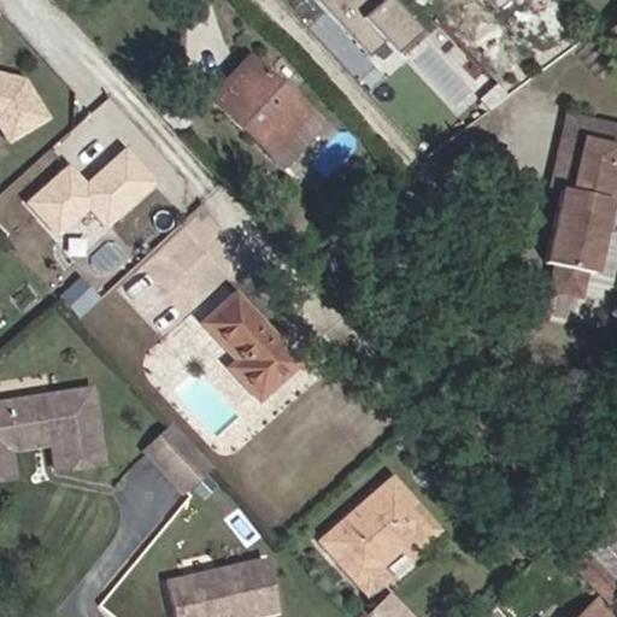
[(317,0),(369,60),(409,27),(386,0),(317,0)]
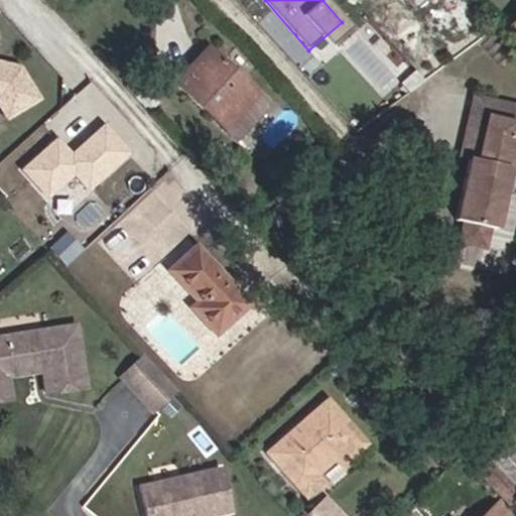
[(217,50),(182,84),(239,142),(273,109),(217,50)]
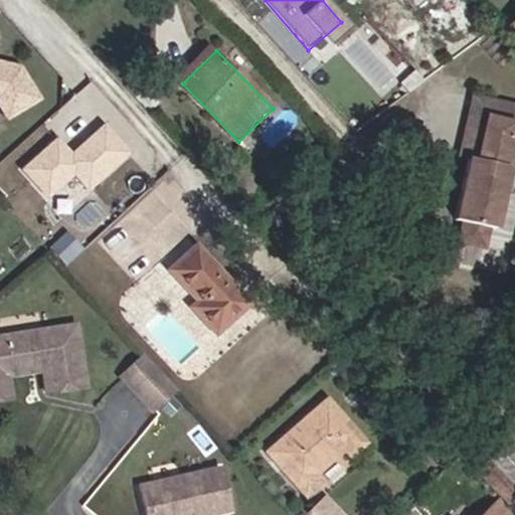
[(0,60),(0,97),(3,99),(14,117),(45,98),(26,67),(0,60)]
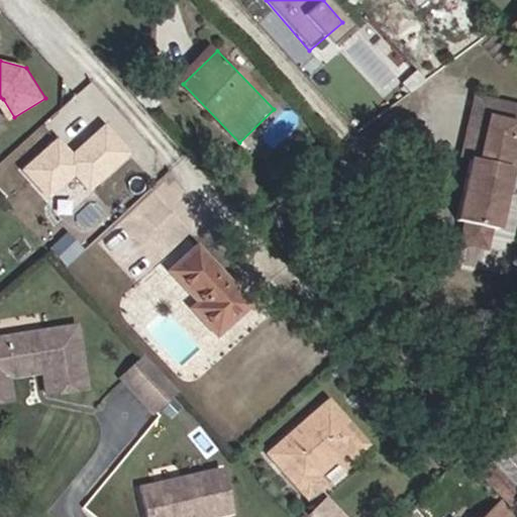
[(489,126),(511,132),(514,123),(492,116),(489,126)]
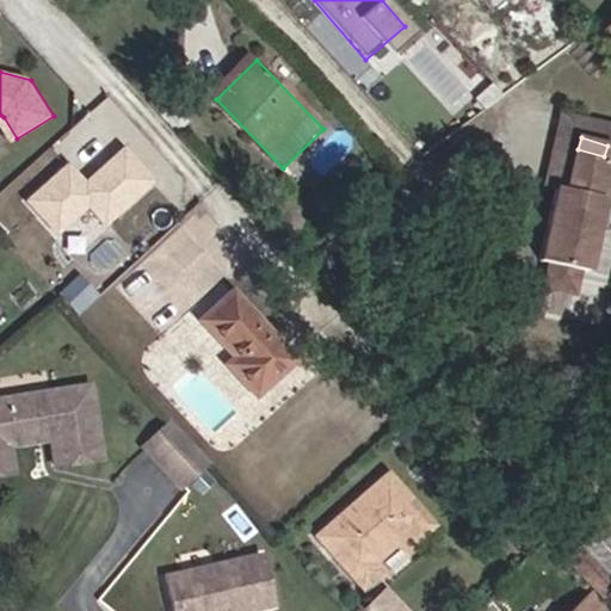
[(117,159),(121,162),(135,148),(133,144),(117,159)]
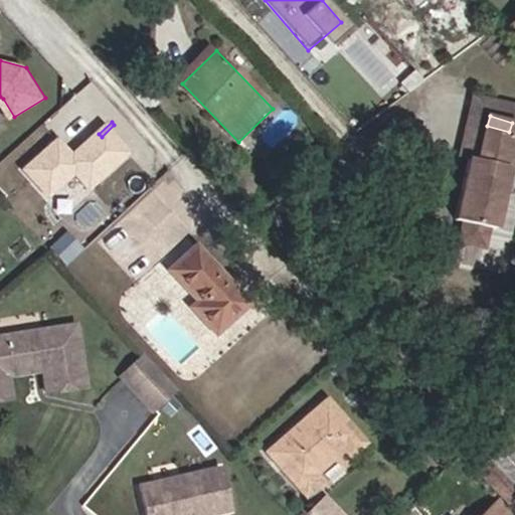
[(97,185),(136,149),(114,125),(102,137),(99,134),(79,152),(64,136),(31,166),(56,192),(81,169),(97,185)]
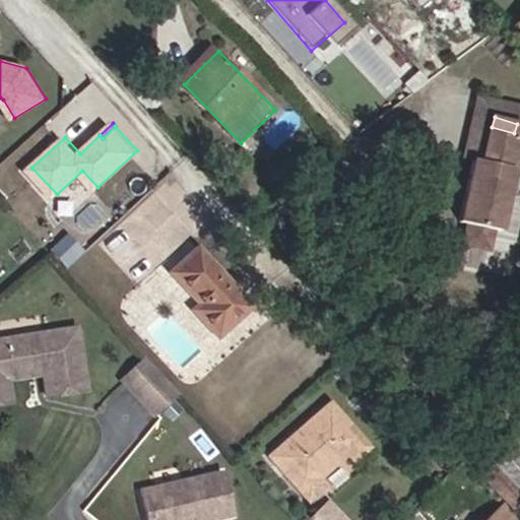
[(514,133),(492,127),(483,152),(506,160),(514,133)]
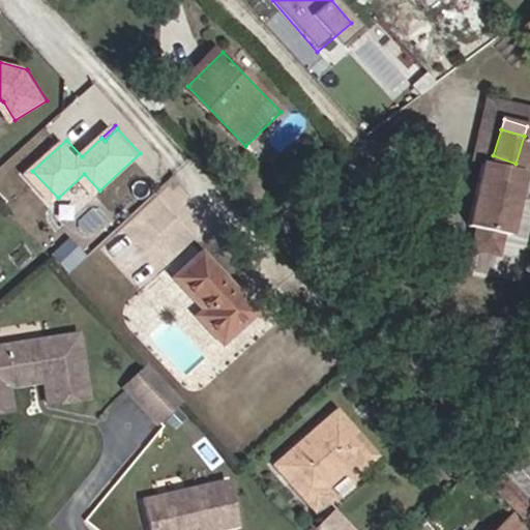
[(493,155),(488,171),(510,178),(516,164),(493,155)]
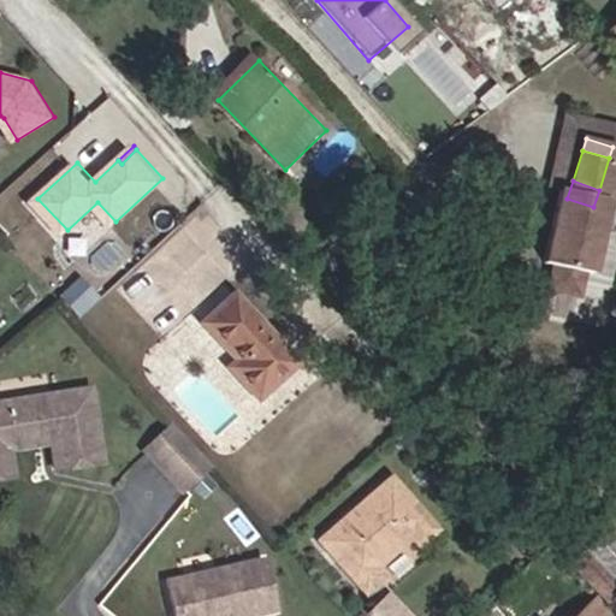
[(599,209),(593,207),(567,199),(558,196),(535,268),(543,270),(537,292),(563,302),(572,279),(576,280),(599,209)]
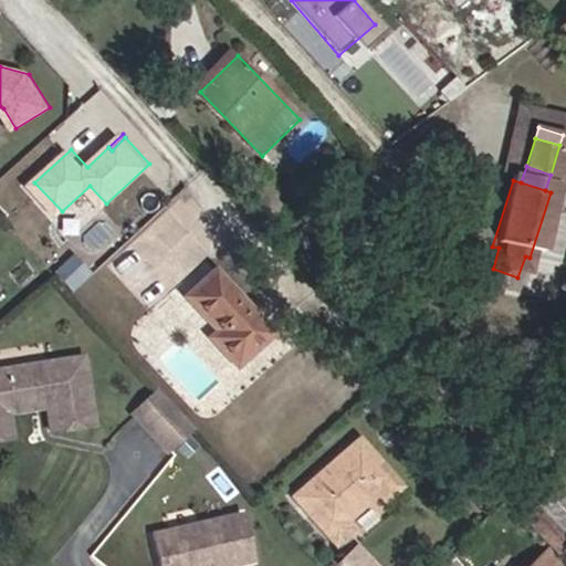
[(224,268),(194,295),(224,329),(219,336),(245,365),(283,331),(224,268)]
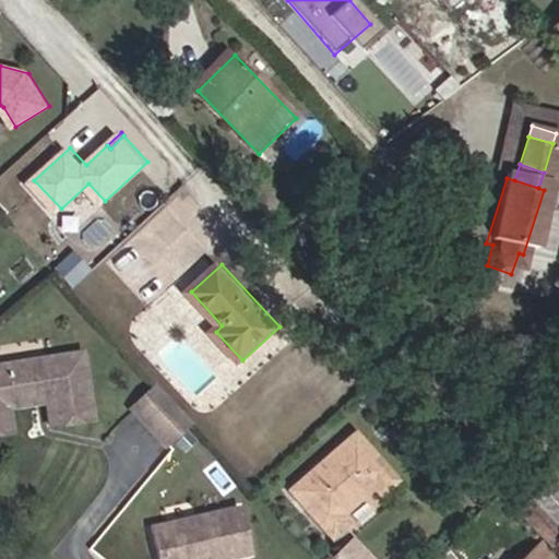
[(86,346),(7,363),(14,404),(55,396),(59,419),(98,412),(86,346)]
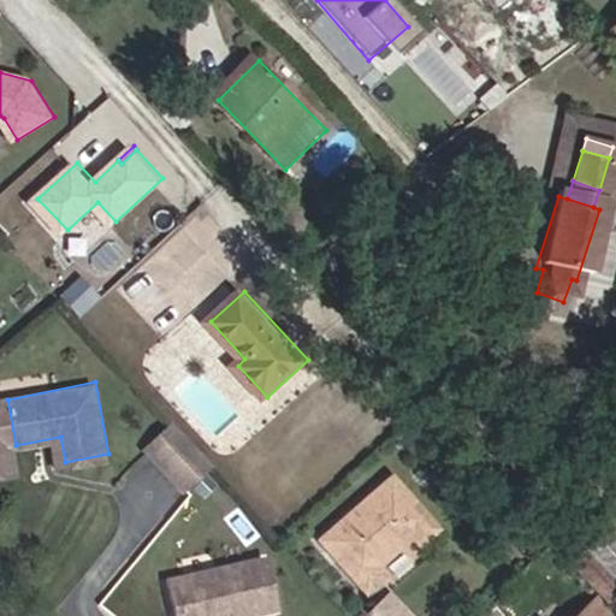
[(213,450),(184,420),(161,442),(191,477),(213,450)]
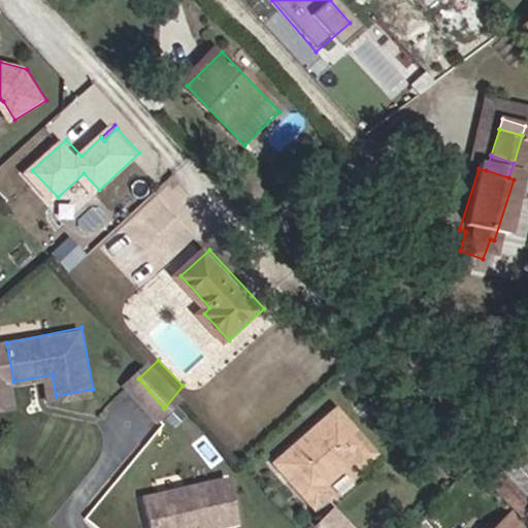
[(339,401),(293,442),(302,453),(287,465),(319,500),(333,487),(327,479),(358,452),(364,459),(378,446),(339,401)]
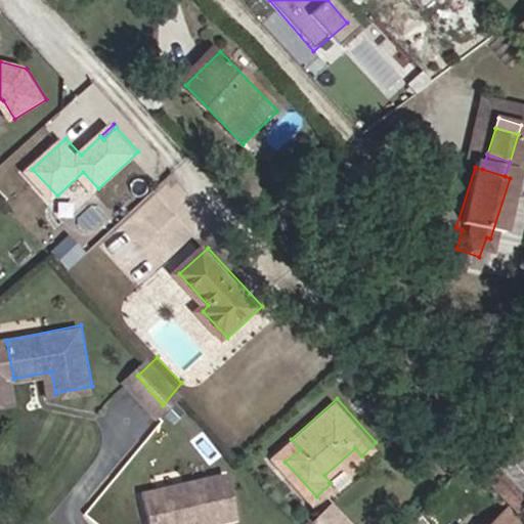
[(523,437),(522,435),(500,456),(523,482),(523,437)]
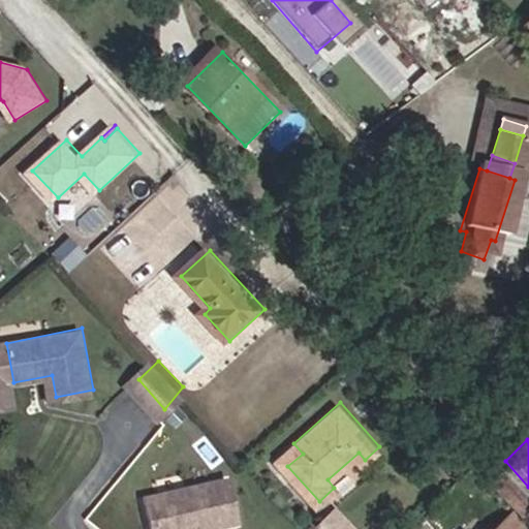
[(278,457),(287,466),(303,454),(293,443),(278,457)]
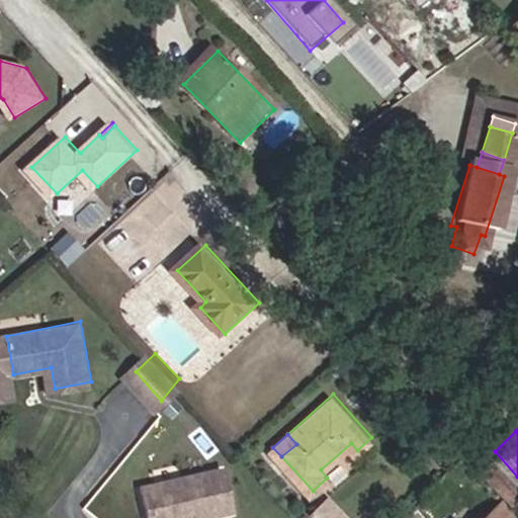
[(185,517),(185,515),(203,512),(217,510),(244,506),(237,465),(157,478),(162,517),(185,517)]
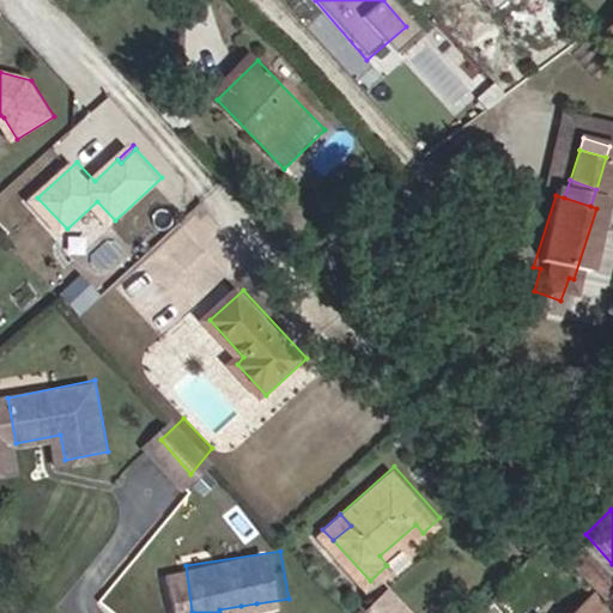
[(360,611),(363,612),(412,612),(386,586),(360,611)]
